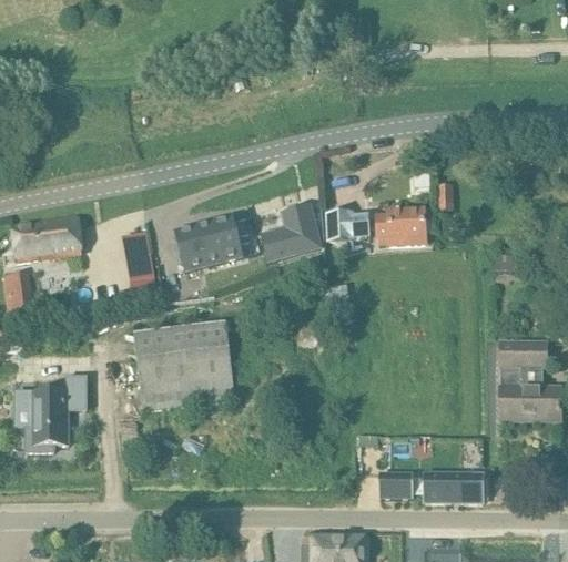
[(454,182),(436,183),(437,208),(455,208),(454,182)]
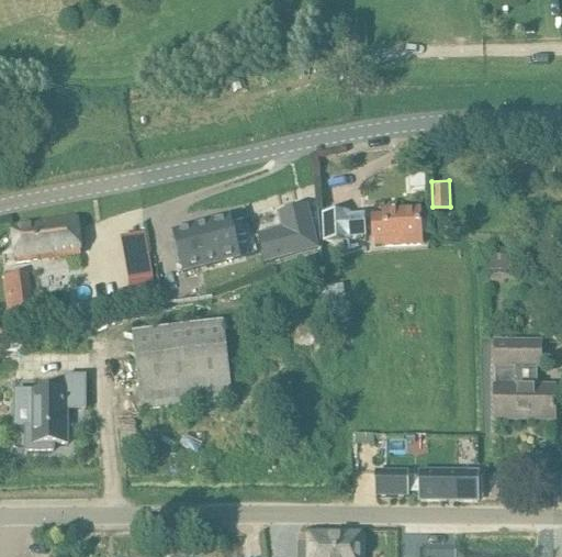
[(285,227),(261,233),(267,257),(315,245),(305,204),(281,210),(285,227)]
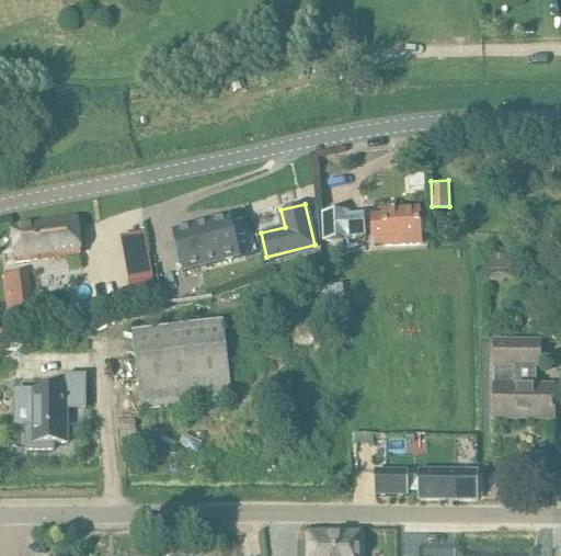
[(375,241),(419,239),(419,230),(420,230),(419,208),(385,210),(385,216),(374,216),(375,241)]
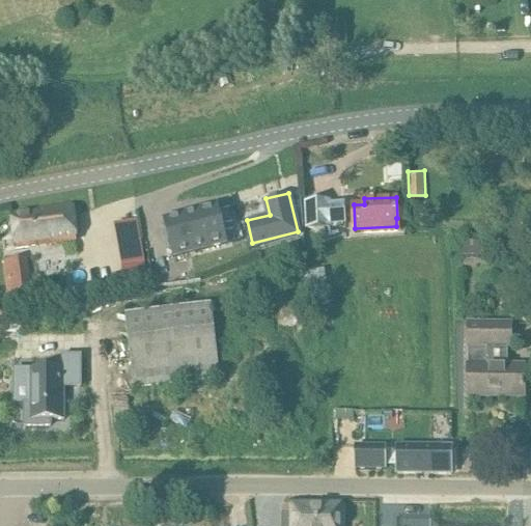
[(17,246),(77,237),(73,199),(11,209),(17,246)]
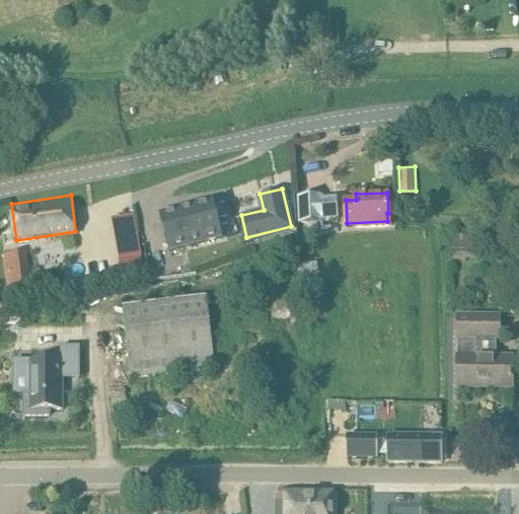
[(300,200),(300,222),(319,222),(319,218),(331,218),(331,203),(319,203),(319,200),(300,200)]
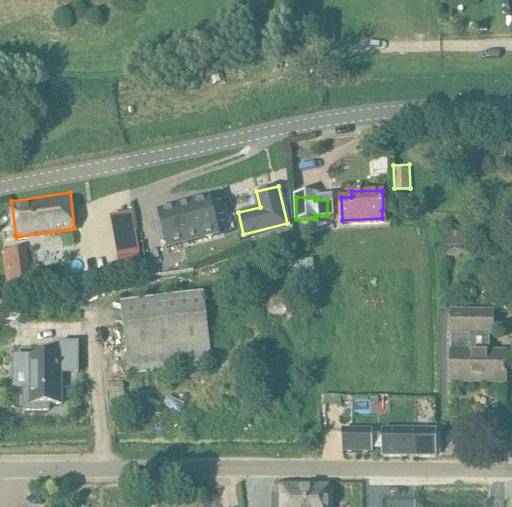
[(208,198),(160,210),(168,242),(216,230),(208,198)]
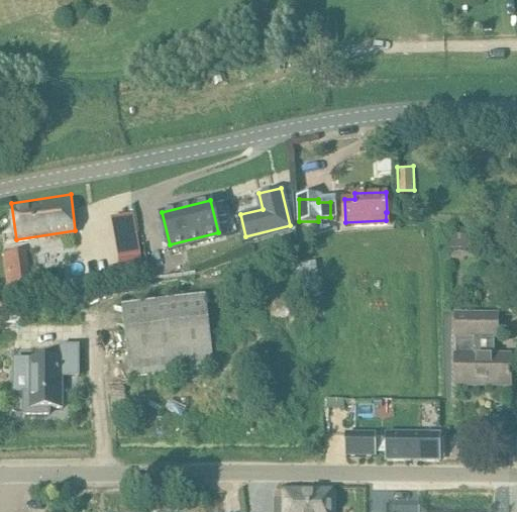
[(137,242),(120,246),(124,265),(141,262),(137,242)]
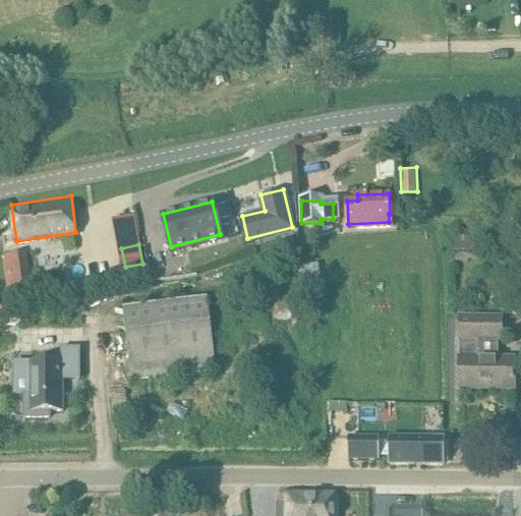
[(26,248),(4,251),(9,291),(32,289),(26,248)]
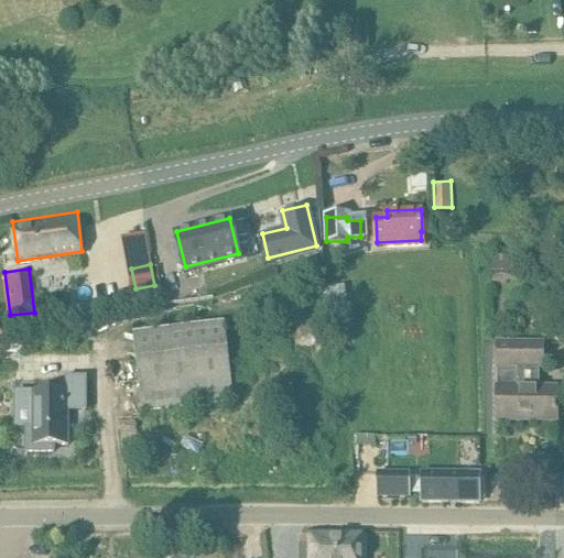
[(344,282),(323,284),(326,314),(347,312),(344,282)]
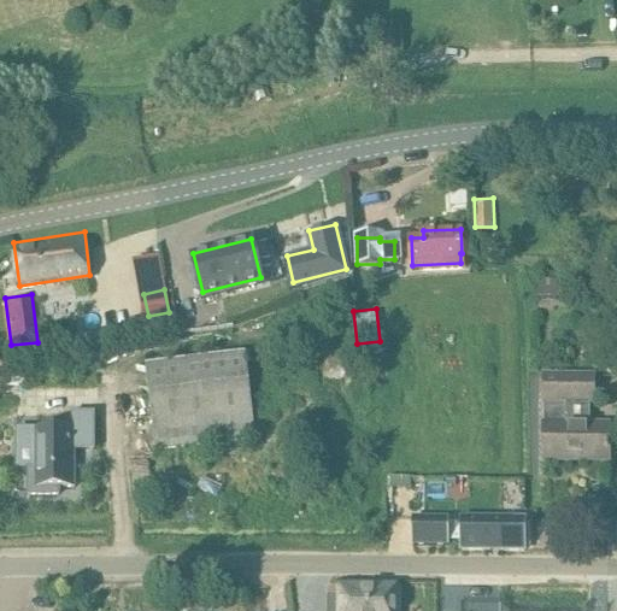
[(147,363),(157,447),(256,435),(246,351),(147,363)]
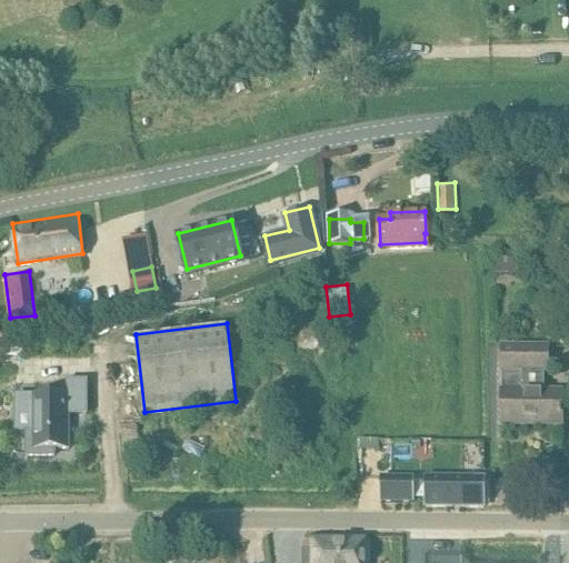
[(541,370),(548,370),(548,345),(501,345),(501,370),(522,370),(522,389),(501,389),(501,421),(561,421),(561,388),(541,388),(541,370)]
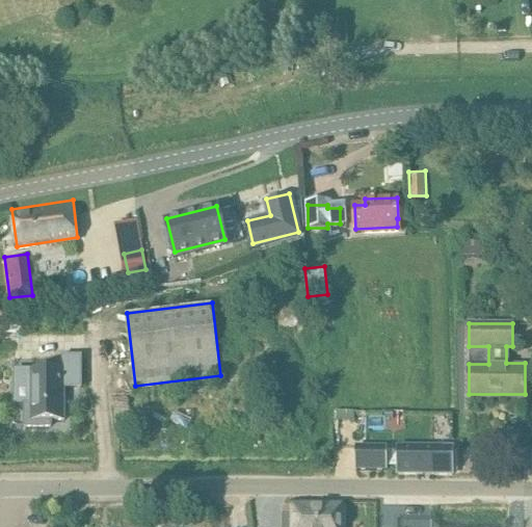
[(64,418),(64,386),(81,386),(81,352),(61,352),(61,366),(14,366),(14,401),(23,401),(23,424),(51,424),(51,418),(64,418)]
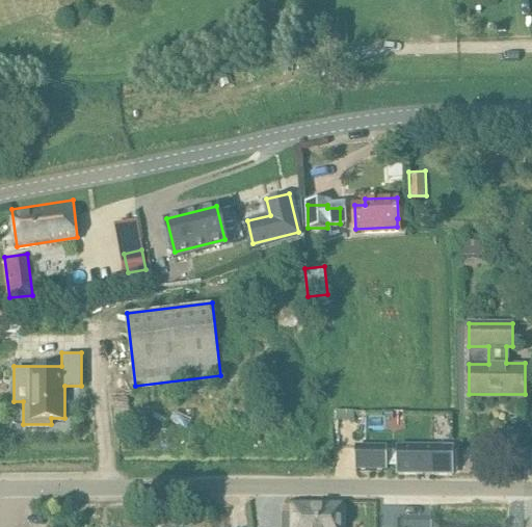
[(355,443),(355,466),(386,467),(386,464),(397,464),(397,471),(452,471),(453,442),(397,442),(397,447),(387,447),(387,443),(355,443)]
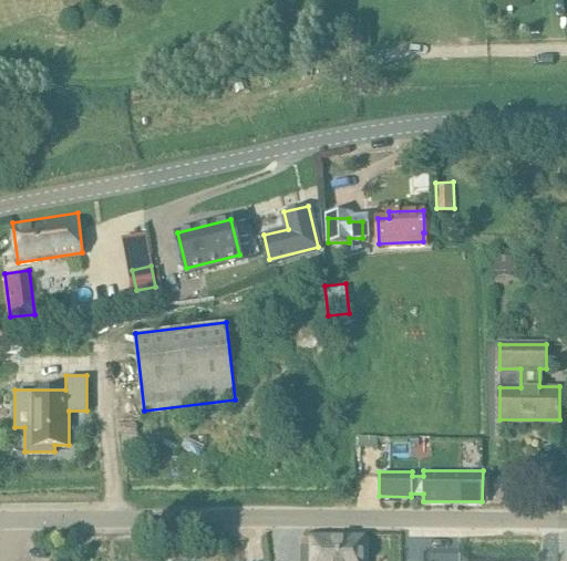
[(362,560),(363,538),(315,538),(313,560),(362,560)]
